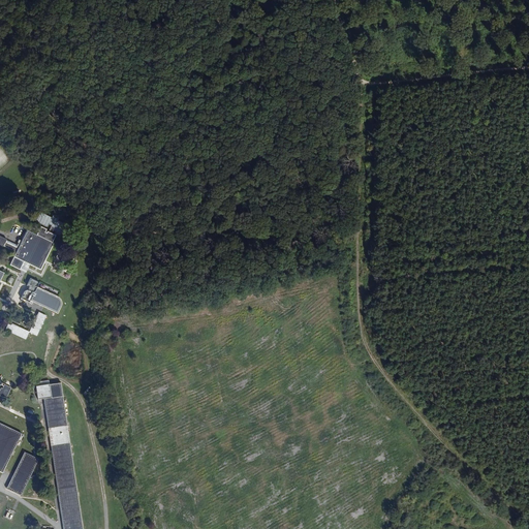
[(41,212),(37,222),(51,227),(50,230),(52,231),(53,229),(61,234),(66,223),(58,220),(59,216),(54,214),(53,217),(41,212)]
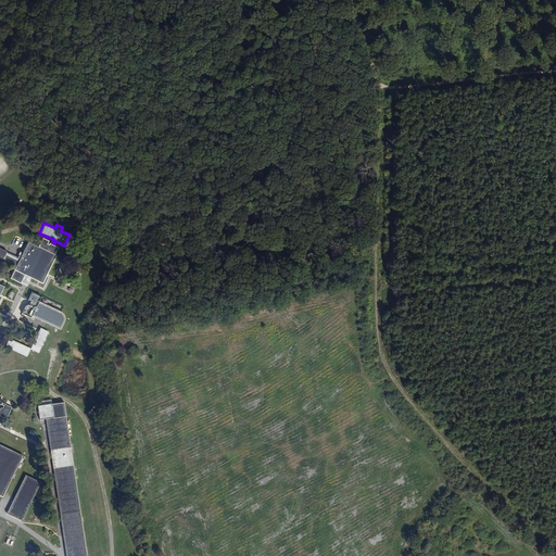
[(10,277),(16,280),(19,277),(23,279),(25,275),(42,283),(57,255),(55,254),(59,248),(50,243),(49,244),(47,243),(49,241),(42,238),(38,247),(28,241),(23,253),(20,252),(19,254),(20,254),(17,260),(5,253),(7,251),(0,248),(0,256),(3,258),(16,265),(10,277)]
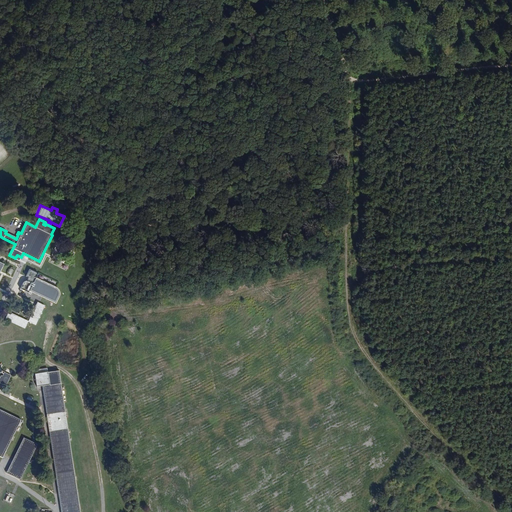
[(23,282),(20,289),(29,293),(29,291),(55,304),(59,297),(59,293),(58,290),(55,287),(36,278),(38,273),(30,269),(26,276),(30,279),(29,282),(27,281),(25,281),(23,282)]
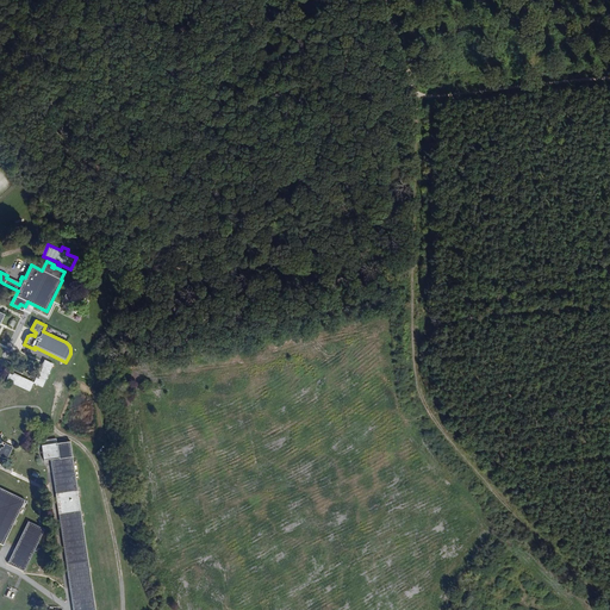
[(45,360),(33,383),(43,387),(54,365),(45,360)]
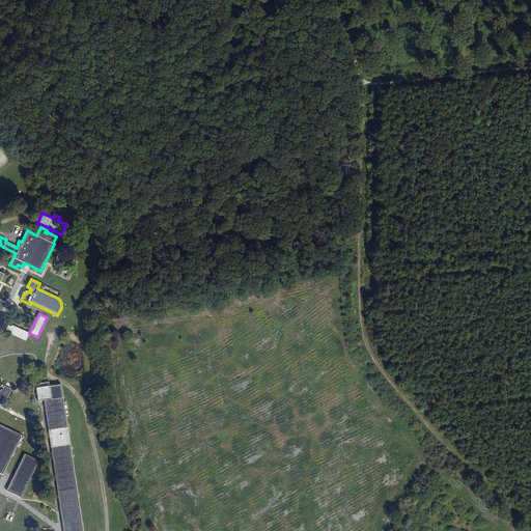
[(9,324),(5,331),(26,340),(29,333),(9,324)]
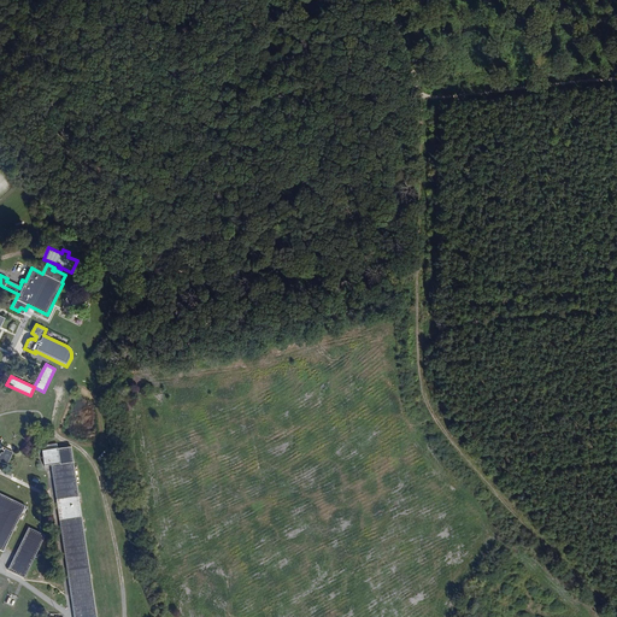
[(58,448),(42,451),(45,466),(51,465),(74,462),(71,446),(58,448)]
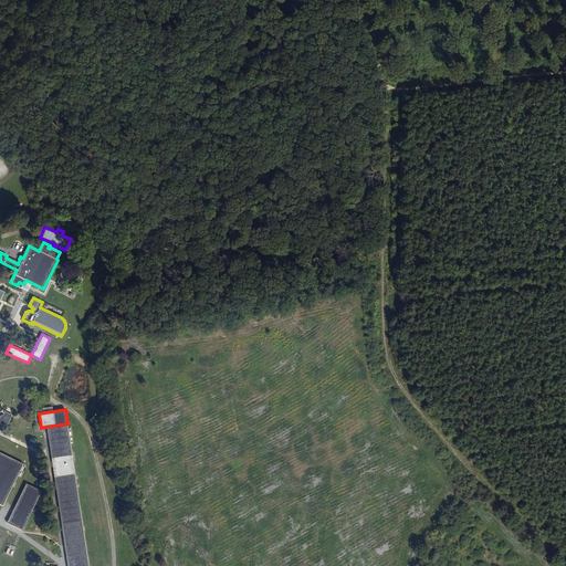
[(1,416),(0,418),(0,422),(7,427),(12,416),(4,411),(3,416),(1,416)]
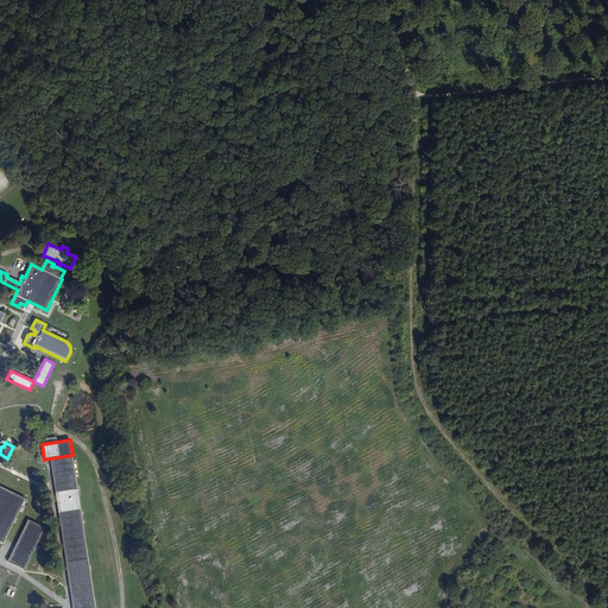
[(93,607),(73,455),(50,458),(71,607),(93,607)]
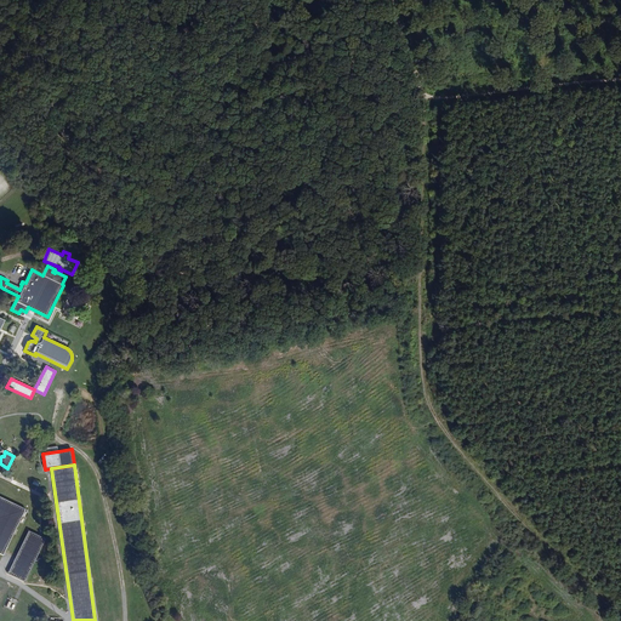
[(0,495),(0,554),(4,557),(27,508),(0,495)]
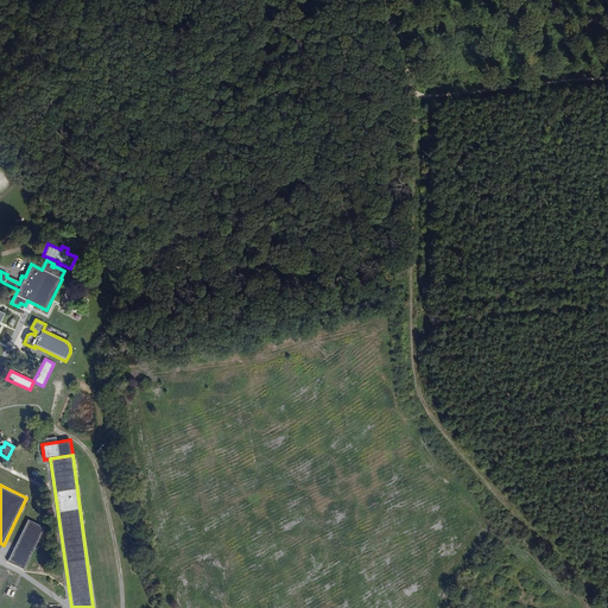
[(29,519),(7,562),(25,570),(45,527),(29,519)]
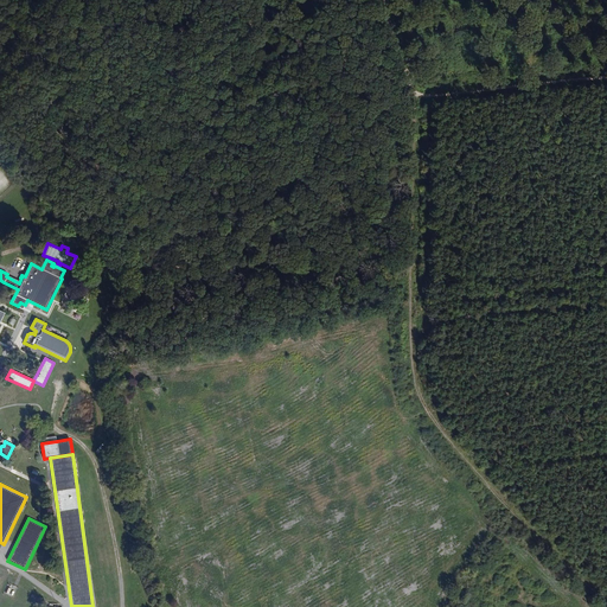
All buildings are outlined.
